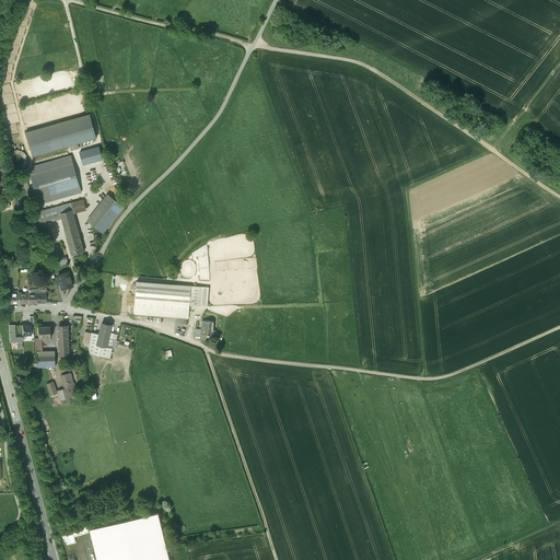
[(90,114),(25,132),(32,155),(96,138),(90,114)]
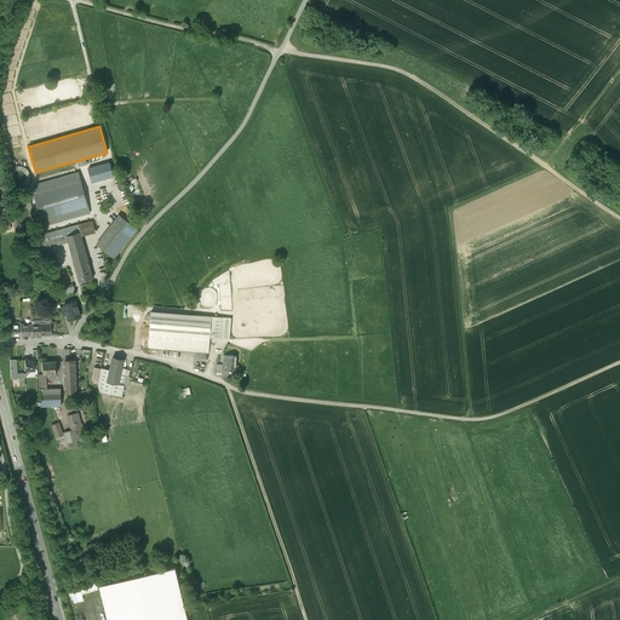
[(109,162),(89,168),(92,182),(113,176),(109,162)]
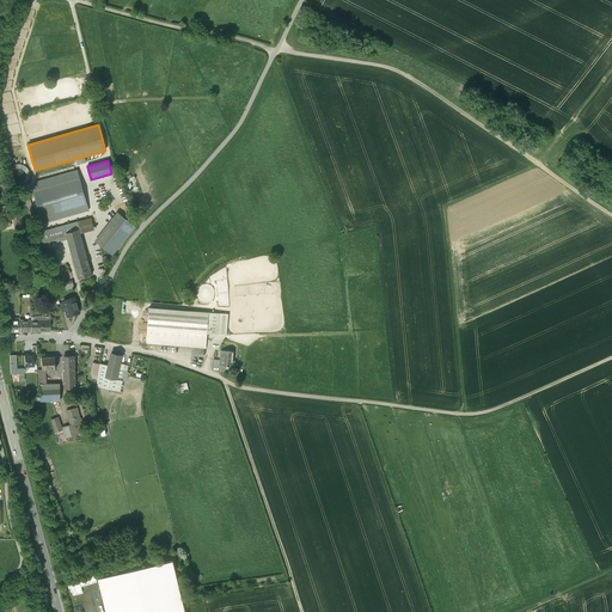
[(80,178),(32,191),(41,224),(89,210),(86,203),(80,178)]
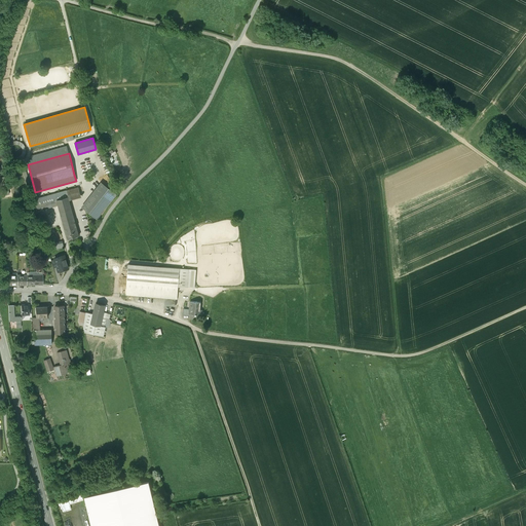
[(101,182),(82,207),(97,218),(116,193),(101,182)]
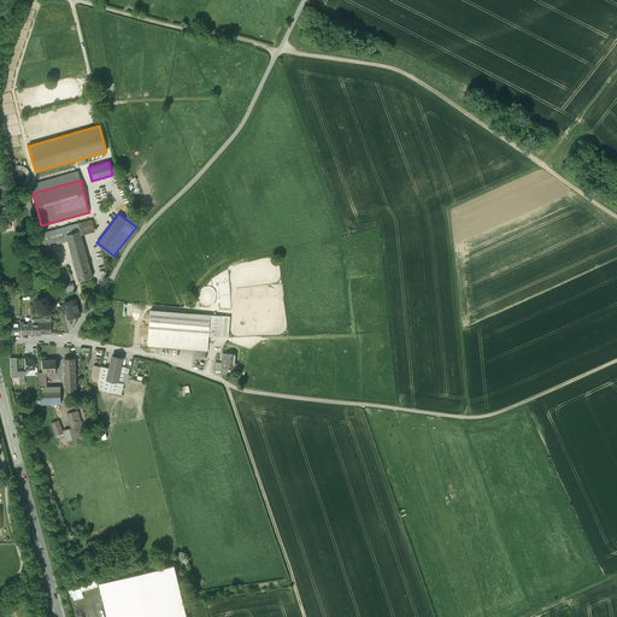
[(92,219),(78,223),(80,231),(81,235),(95,231),(92,219)]
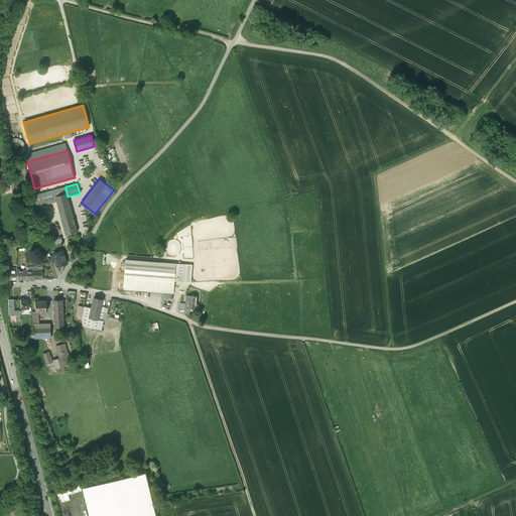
[(56,199),(55,197),(67,194),(66,186),(35,195),(38,204),(56,199)]
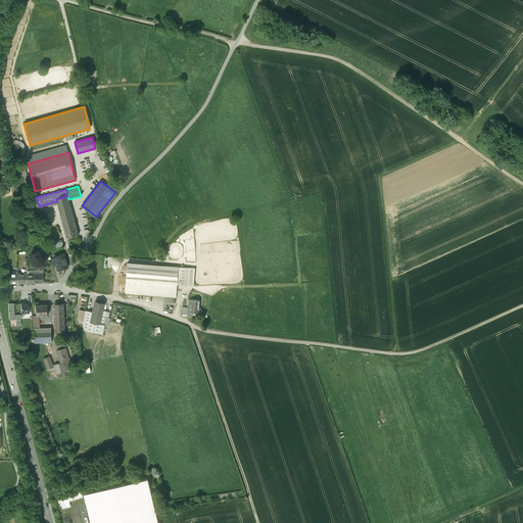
[(67,196),(56,199),(57,201),(59,210),(70,207),(68,199),(67,196)]
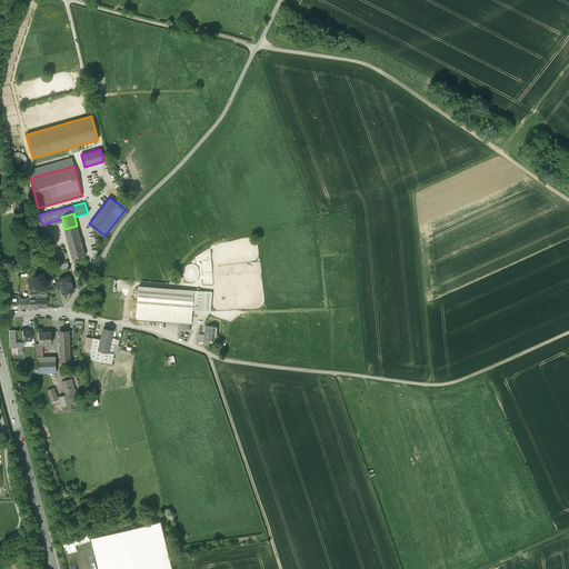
[(77,226),(65,229),(70,248),(82,245),(77,226)]
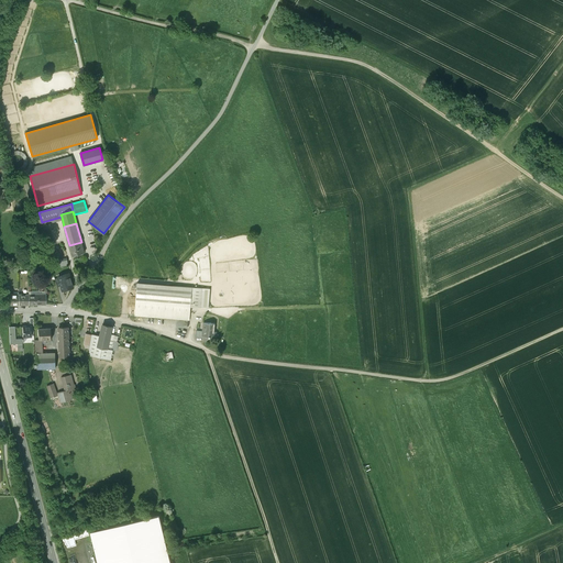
[(81,242),(69,245),(72,255),(85,252),(81,242)]
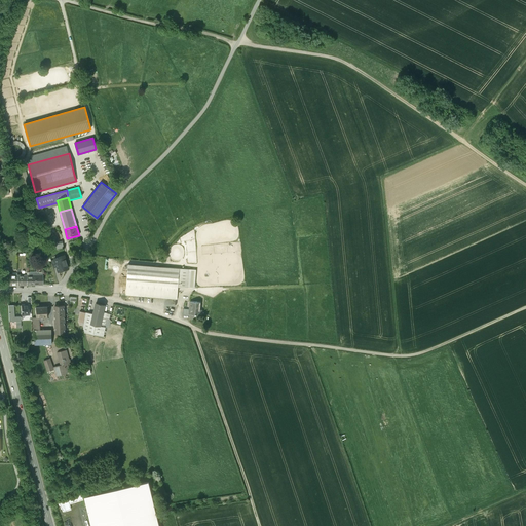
[(47,236),(50,250),(64,247),(63,240),(55,242),(53,235),(47,236)]
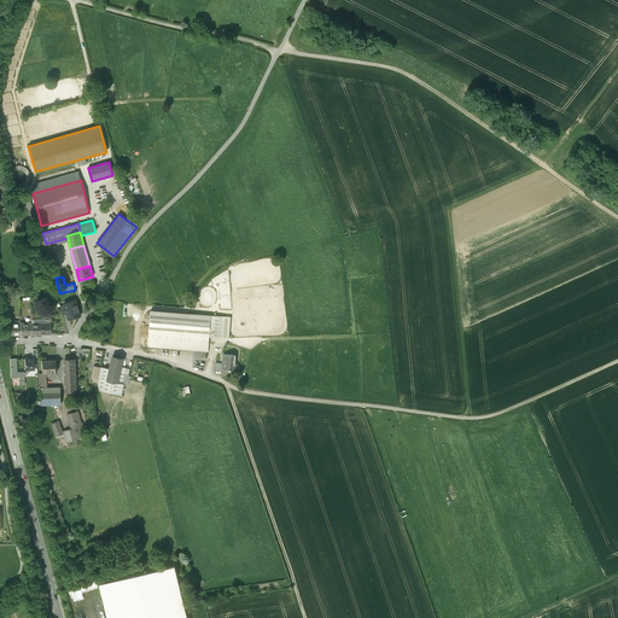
[(75,299),(63,303),(64,308),(62,308),(63,314),(66,313),(68,319),(70,319),(71,319),(76,318),(77,316),(80,315),(75,299)]
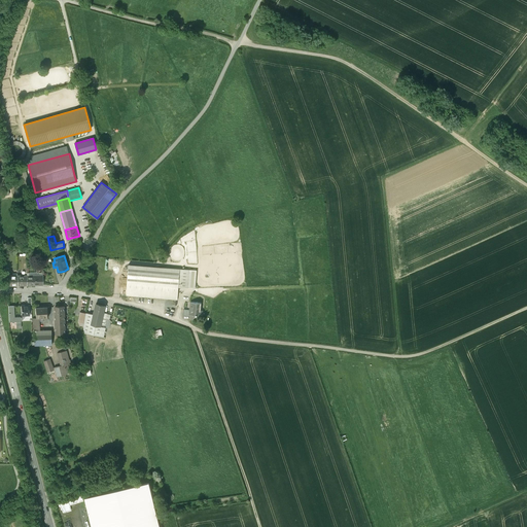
[(189,270),(129,265),(126,295),(177,300),(178,287),(187,287),(189,270)]
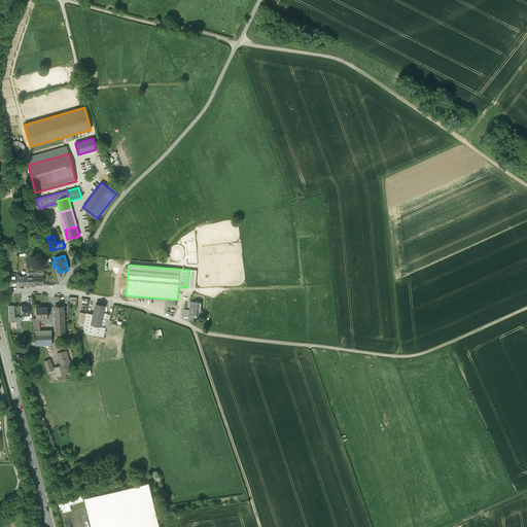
[(189,270),(187,287),(196,288),(197,270),(189,270)]
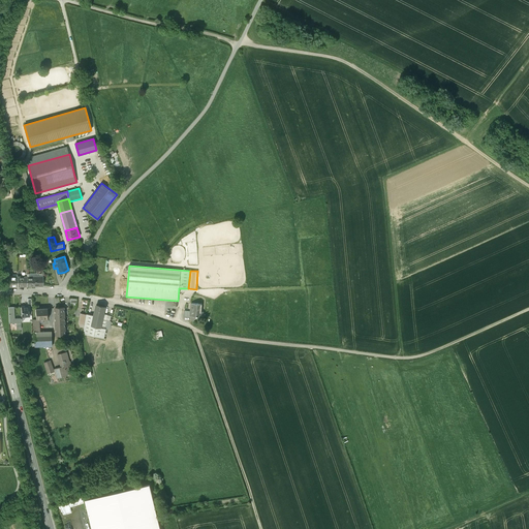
[(18,276),(8,276),(8,286),(18,286),(18,276)]
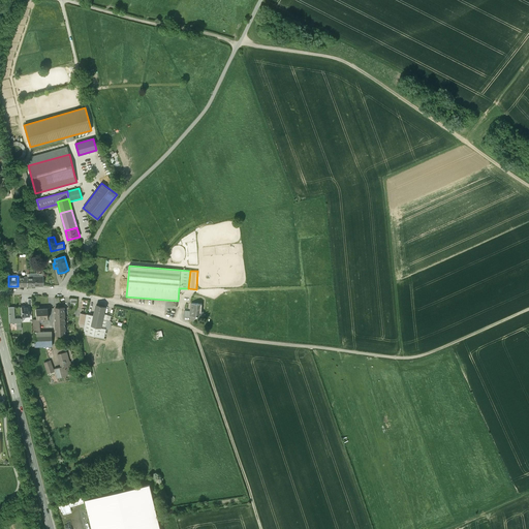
[(27,276),(18,276),(18,286),(27,286),(27,277),(27,276)]
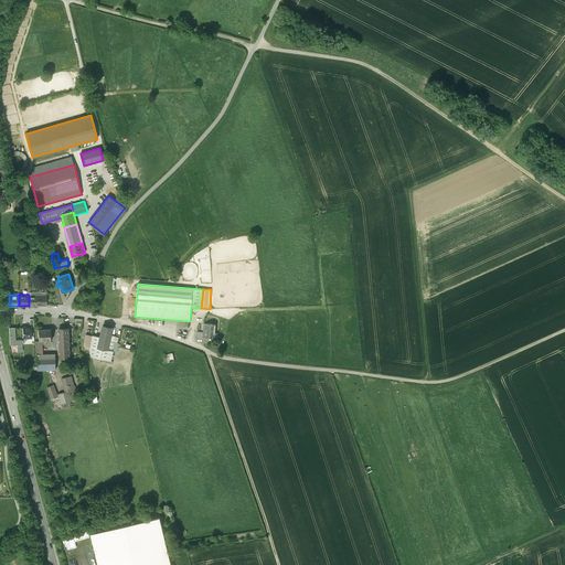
[(29,306),(46,306),(46,295),(29,296),(29,306)]
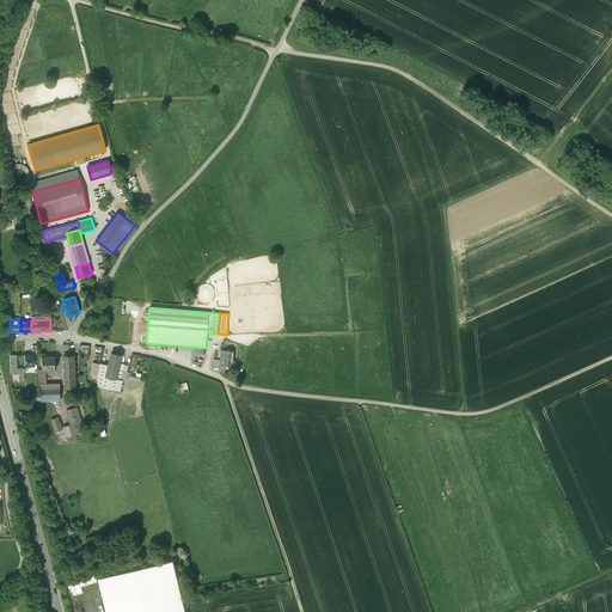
[(233,352),(221,350),(222,352),(222,360),(220,360),(220,365),(228,366),(228,365),(234,366),(234,361),(233,360),(233,352)]
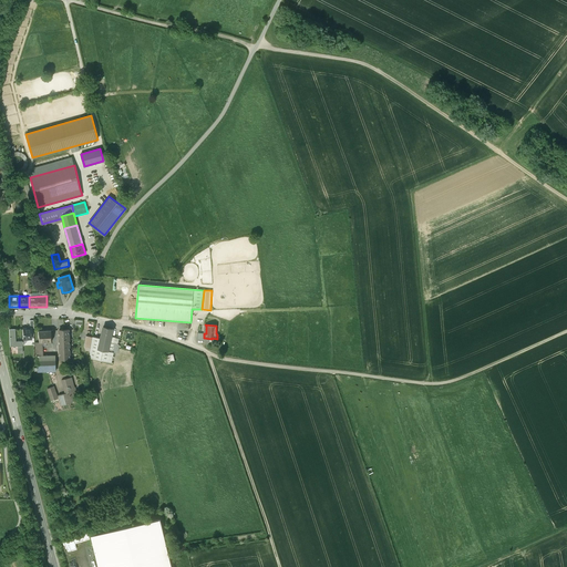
[(113,329),(103,327),(100,338),(98,349),(109,351),(112,337),(113,329)]
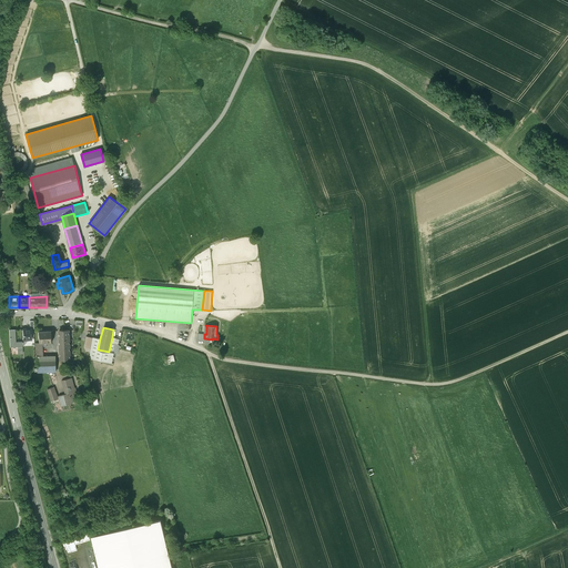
[(31,328),(22,328),(23,340),(31,340),(31,328)]
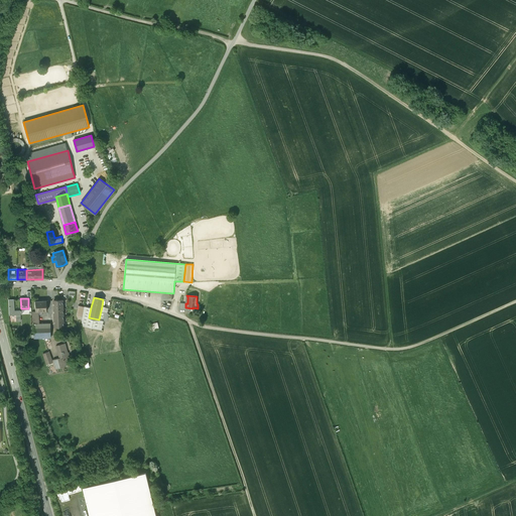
[(13,299),(8,299),(9,315),(15,314),(16,321),(20,320),(20,310),(14,310),(13,299)]
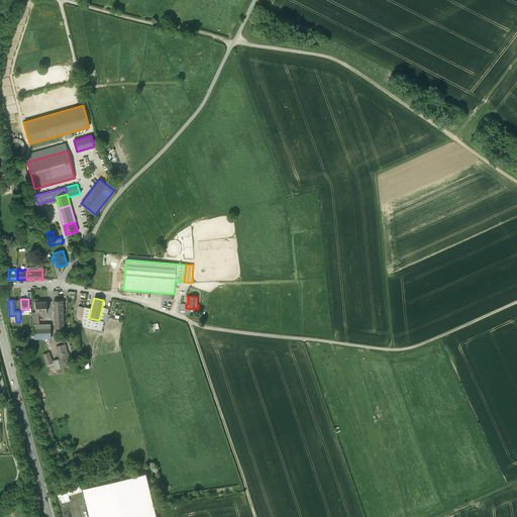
[(46,301),(34,302),(35,312),(38,312),(47,311),(46,301)]
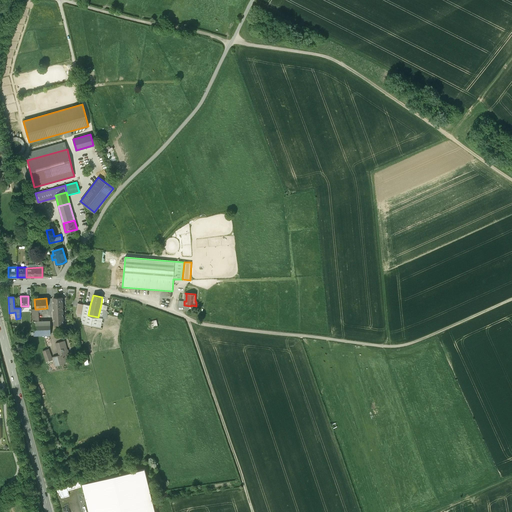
[(62,298),(53,298),(54,324),(63,324),(62,298)]
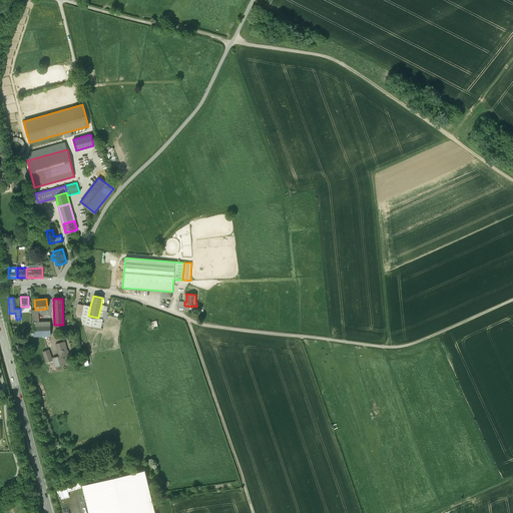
[(88,316),(90,306),(84,305),(83,305),(81,316),(80,324),(101,328),(103,319),(98,318),(88,316)]
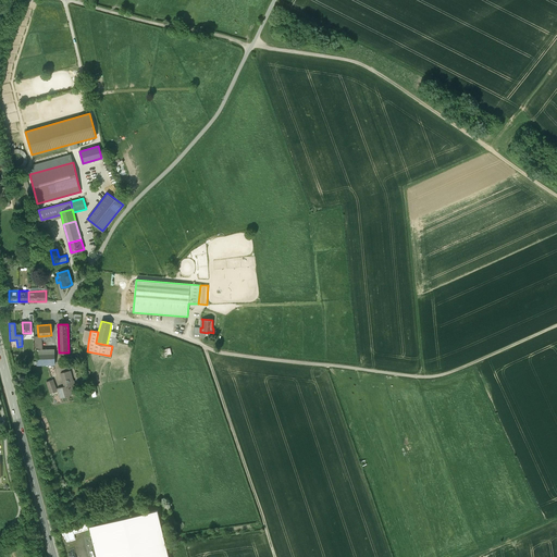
[(118,332),(110,331),(107,345),(112,346),(115,347),(118,339),(116,338),(115,337),(118,332)]
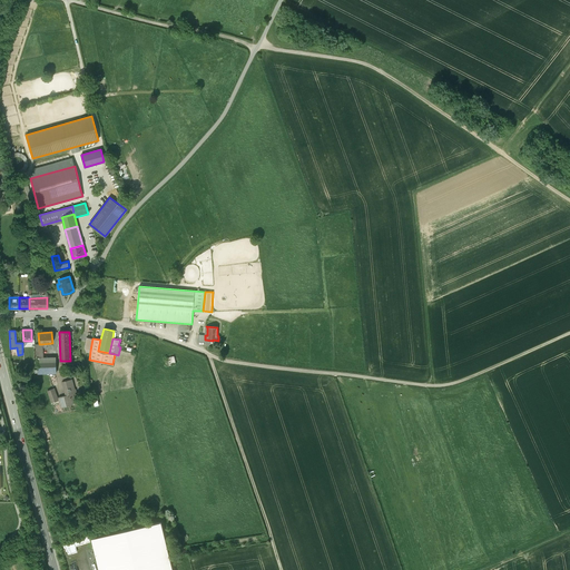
[(42,357),(37,357),(38,374),(56,373),(56,357),(42,357)]
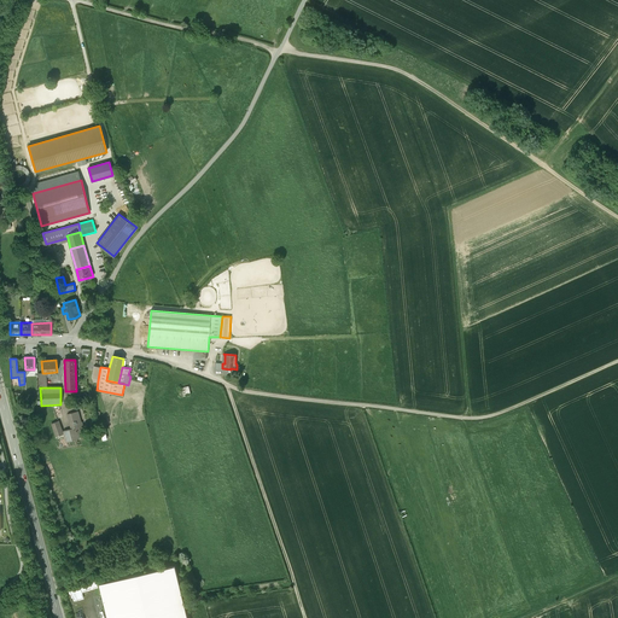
[(68,414),(70,425),(71,429),(75,427),(79,439),(79,438),(80,436),(79,433),(81,432),(80,429),(83,427),(82,421),(81,423),(79,412),(68,414)]
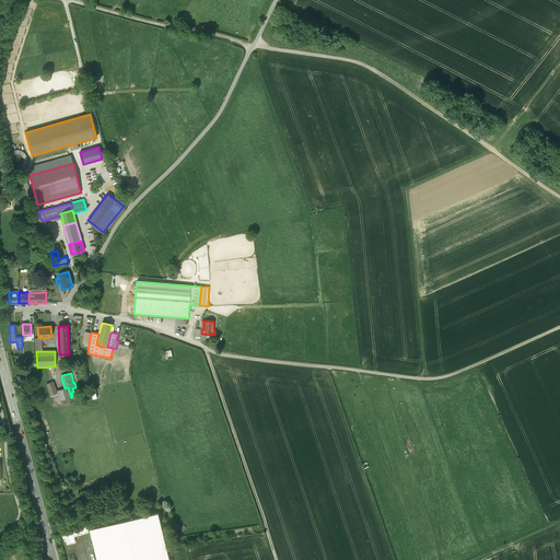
[(54,382),(46,384),(50,396),(57,394),(54,382)]
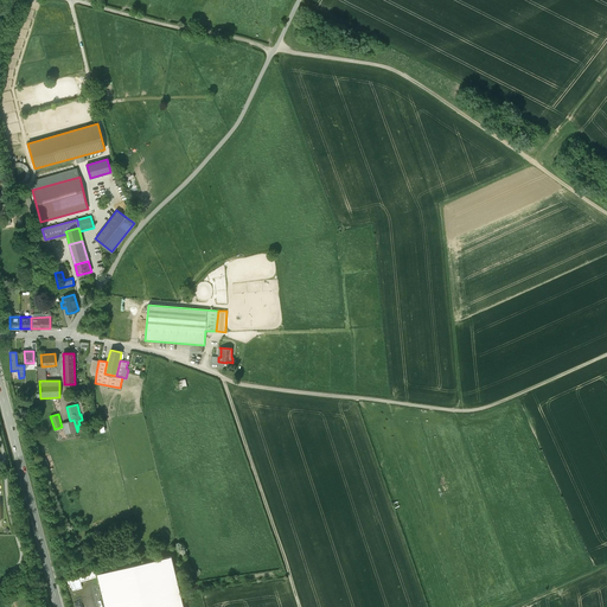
[(70,421),(63,423),(65,434),(77,432),(74,420),(70,421)]
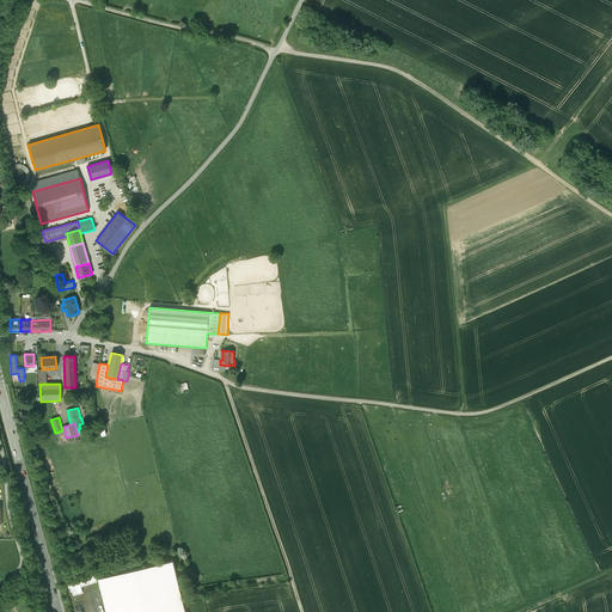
[(51,459),(43,461),(46,471),(54,469),(51,459)]
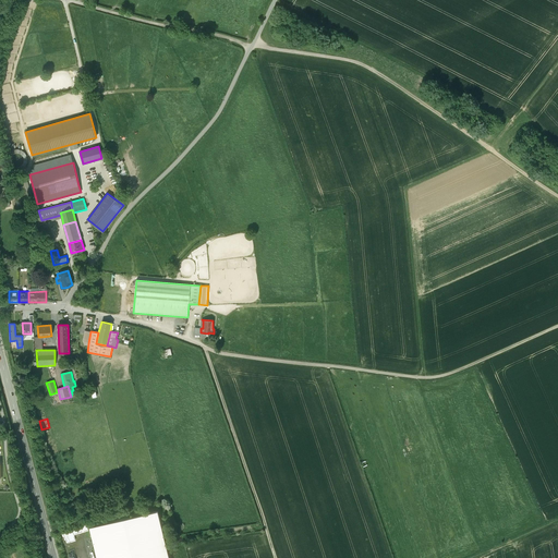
[(169,557),(157,509),(89,525),(96,557),(169,557)]
